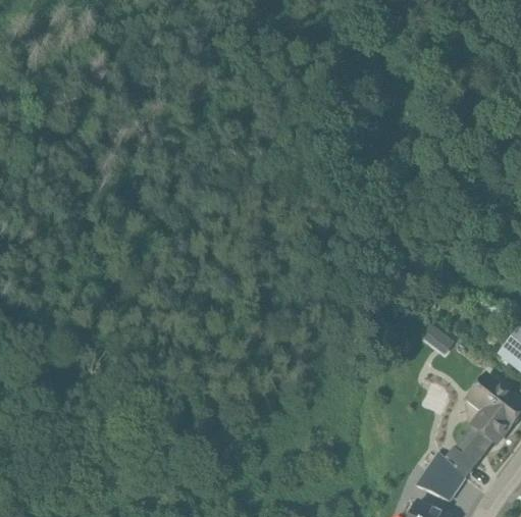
[(446,355),(456,342),(432,323),(421,337),(446,355)]
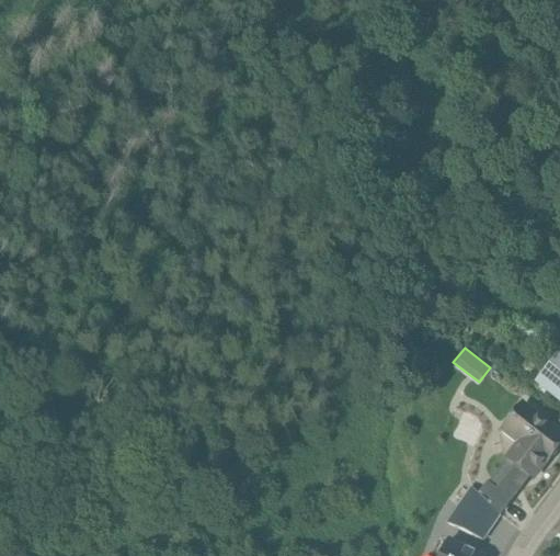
[(549,358),(533,378),(544,387),(545,386),(559,366),(549,358)]
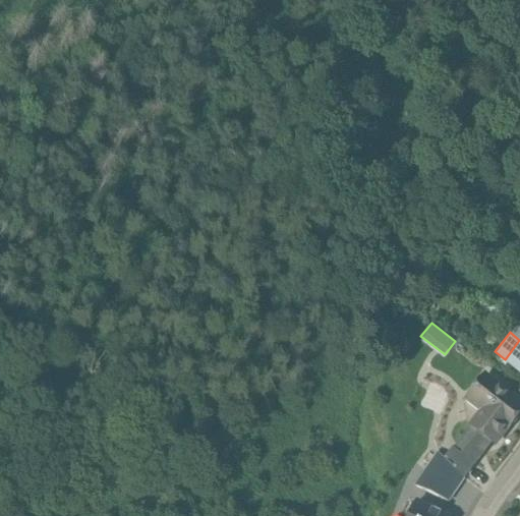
[(519,340),(506,358),(519,369),(519,340)]
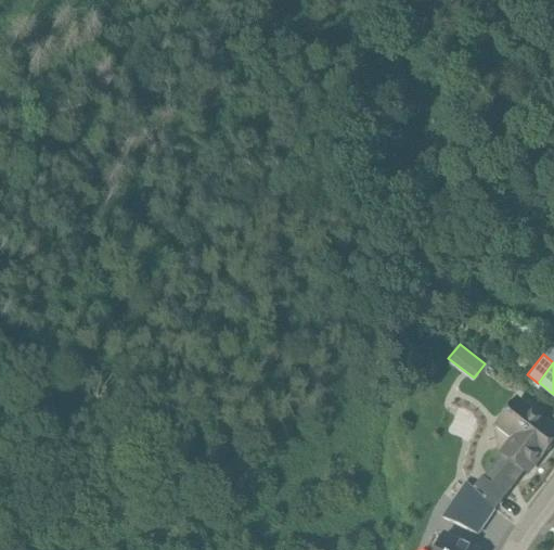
[(553,437),(553,430),(516,401),(495,429),(498,430),(500,427),(515,438),(502,456),(513,463),(522,471),(526,474),(540,456),(540,457),(553,437)]
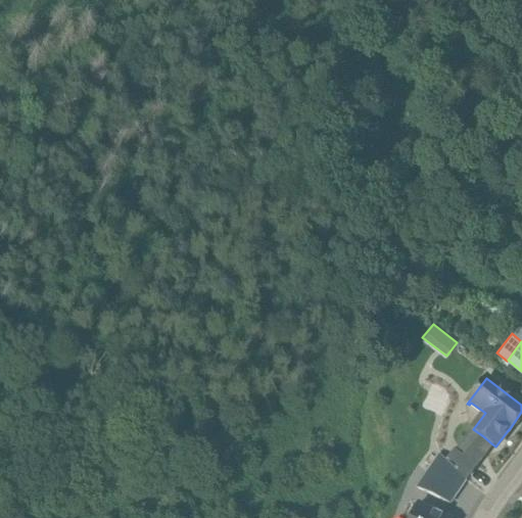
[(483,436),(465,460),(474,467),(491,443),(483,436)]
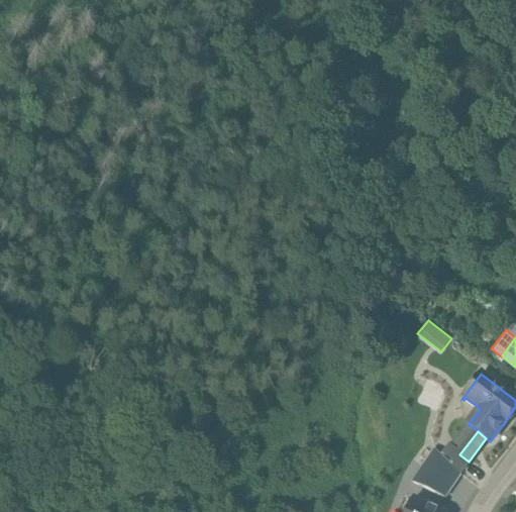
[(459,454),(447,446),(440,455),(457,473),(469,462),(459,454)]
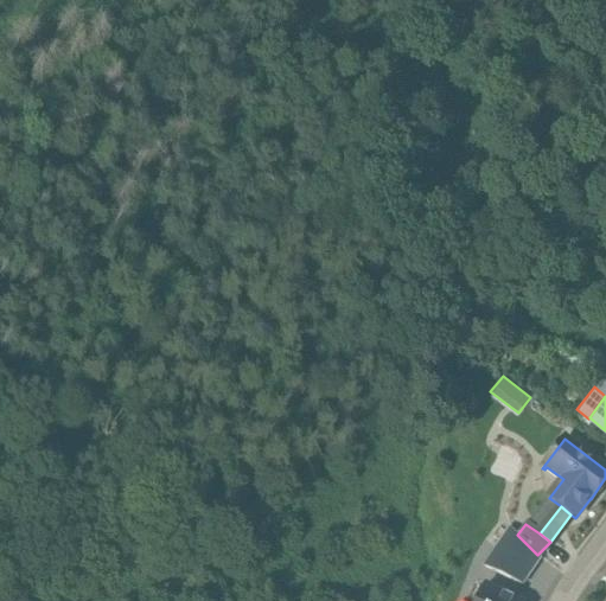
[(537,555),(517,535),(503,556),(511,563),(504,576),(528,588),(535,575),(543,561),(537,555)]
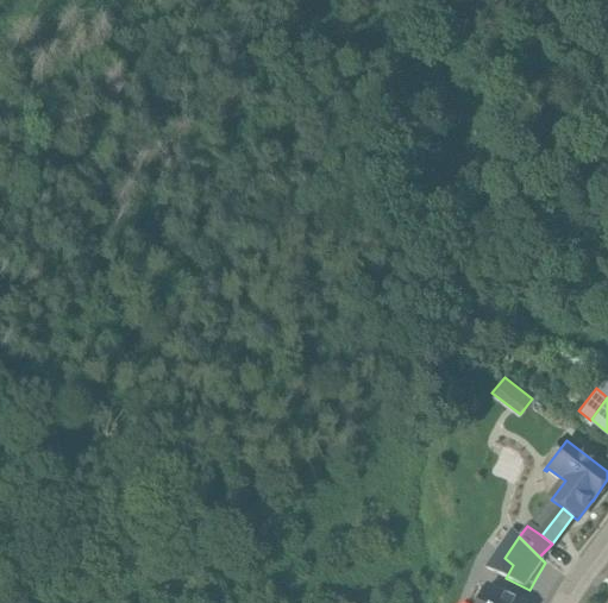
[(515,602),(486,589),(480,602),(515,602)]
